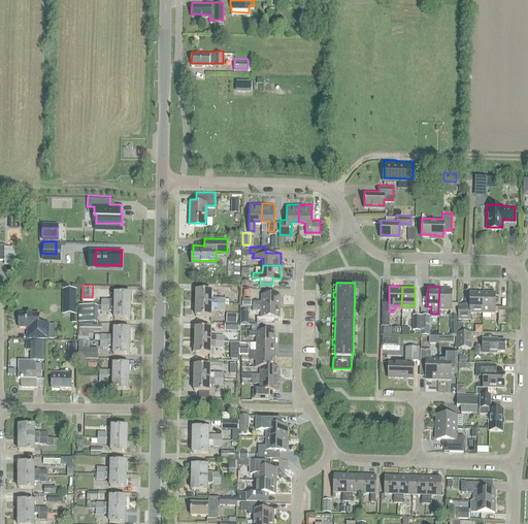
[(439,287),(438,306),(450,306),(451,287),(439,287)]
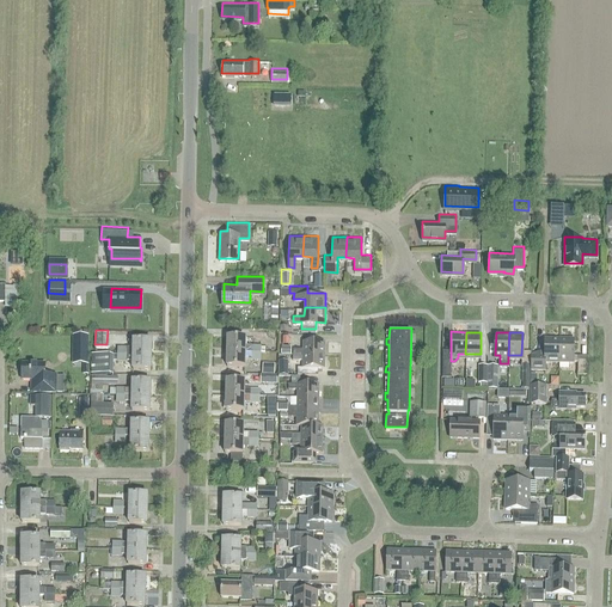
[(227,333),(227,348),(259,349),(261,342),(251,342),(251,343),(245,343),(245,333),(227,333)]
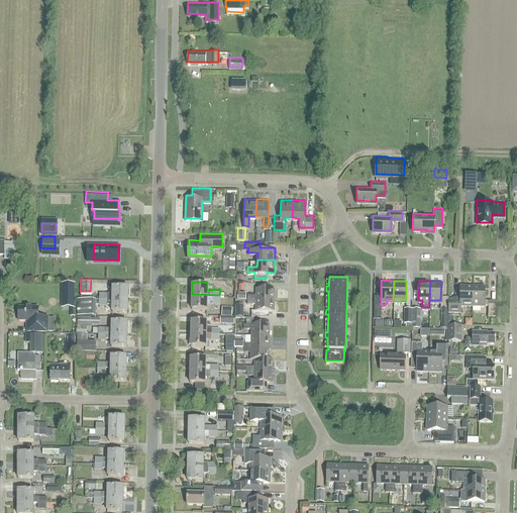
[(127,297),(127,285),(112,284),(112,290),(107,290),(107,296),(127,297)]
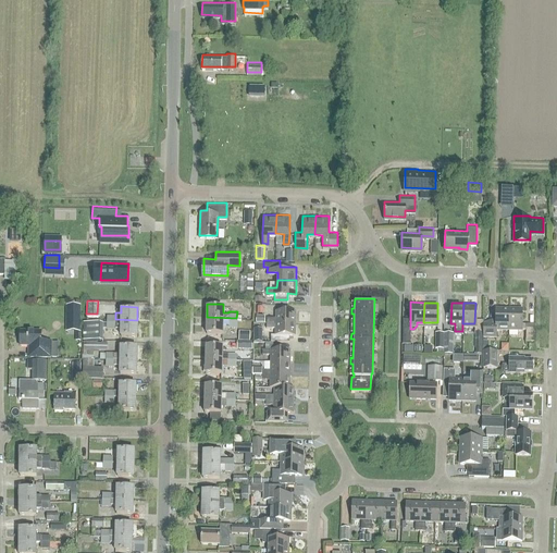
[(508,327),(509,306),(495,306),(495,320),(483,320),(482,333),(496,334),(496,326),(508,327)]
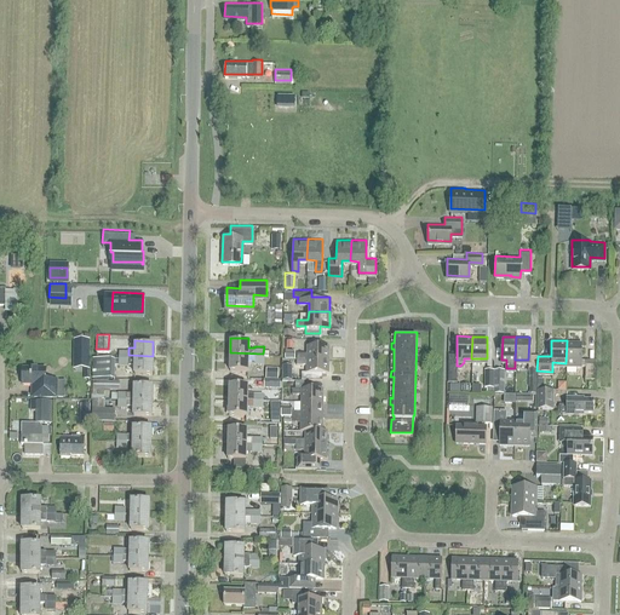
[(567,340),(566,363),(585,363),(585,377),(595,377),(595,357),(581,357),(581,340),(567,340)]
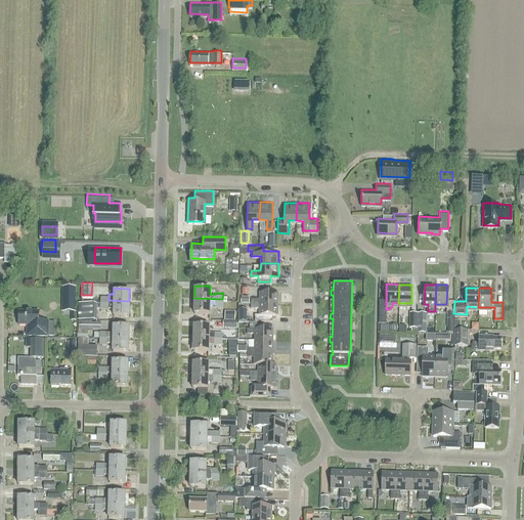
[(251,296),(250,300),(277,301),(277,290),(259,289),(259,296),(251,296)]
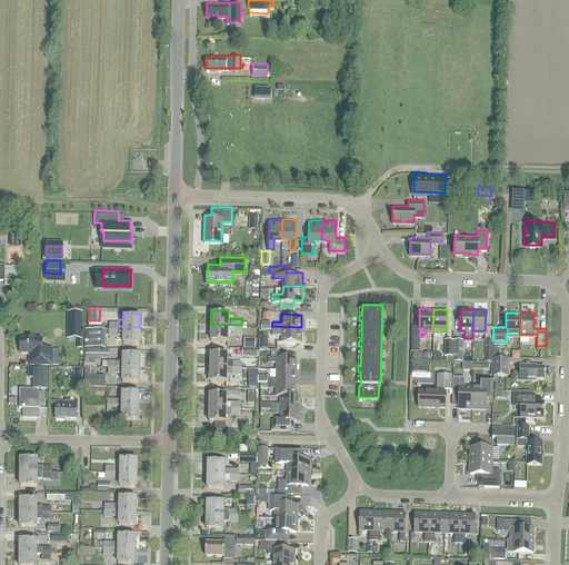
[(241,325),(211,324),(210,337),(227,338),(227,330),(241,330),(241,325)]
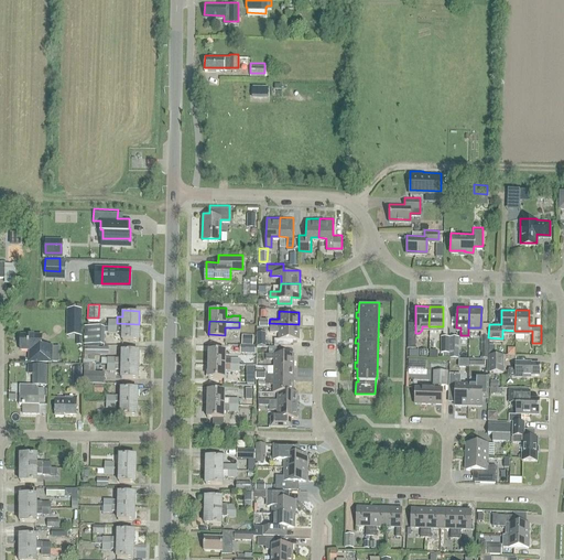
[(100,342),(100,323),(85,322),(85,341),(100,342)]
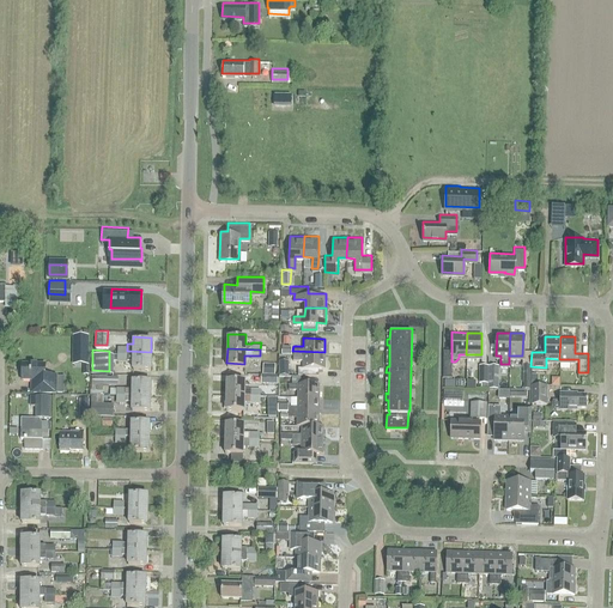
[(133,358),(133,365),(151,366),(151,352),(127,351),(127,358),(133,358)]
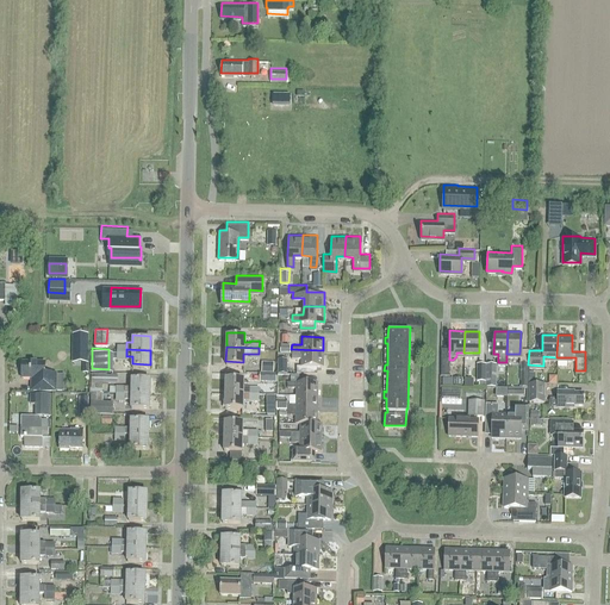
[(323,350),(291,349),(291,355),(302,355),(302,363),(297,362),(297,370),(316,370),(316,363),(323,363),(323,350)]
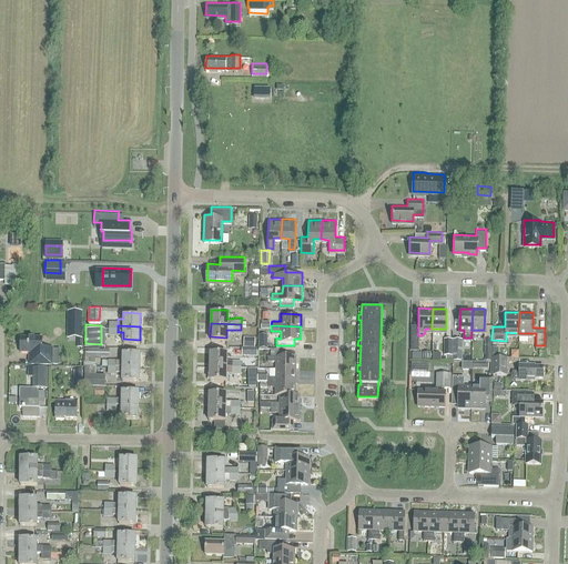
[(41,334),(20,333),(20,349),(32,350),(32,354),(30,354),(30,361),(51,362),(51,361),(59,361),(59,348),(51,348),(52,345),(41,345),(41,334)]
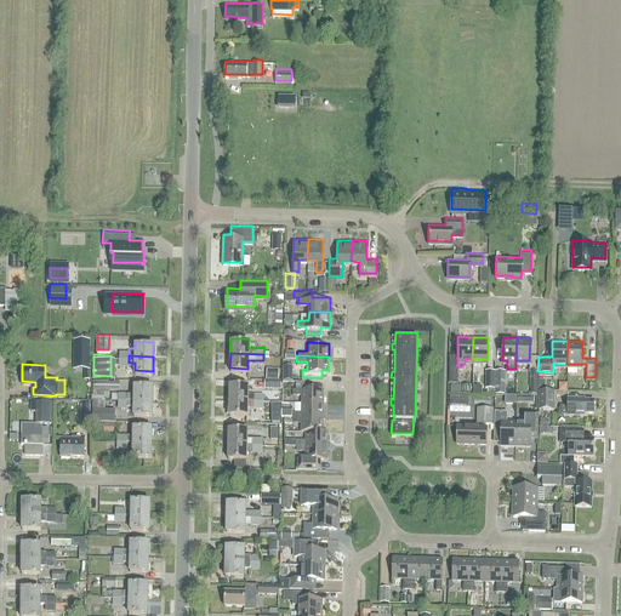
[(268,375),(278,376),(279,365),(269,365),(268,375)]
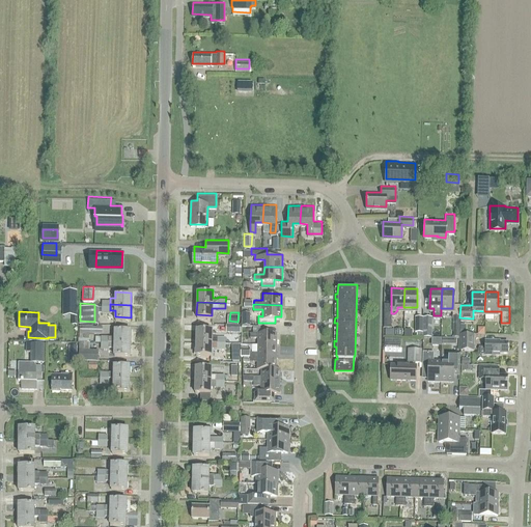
[(431,313),(422,313),(422,329),(431,330),(431,313)]
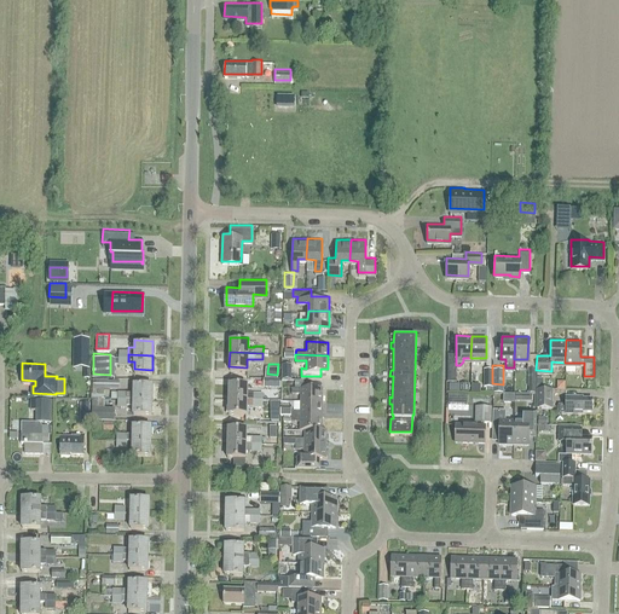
[(262,383),(281,384),(281,375),(264,374),(262,383)]
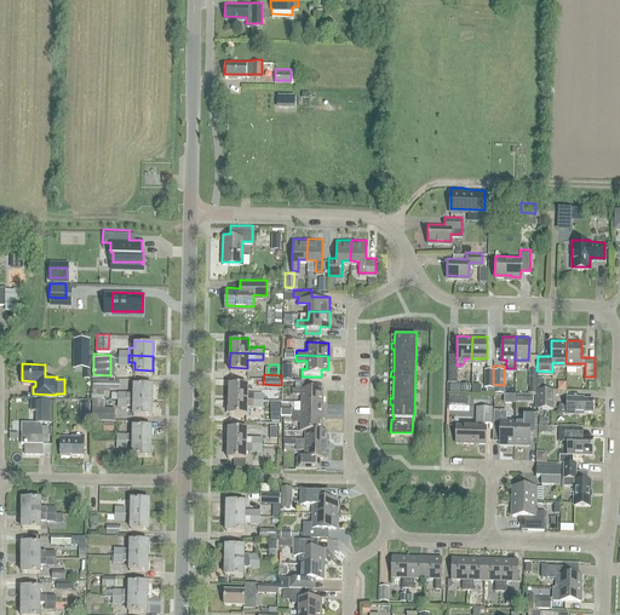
[(119,386),(119,379),(108,379),(108,377),(93,377),(93,391),(103,392),(103,386),(119,386)]
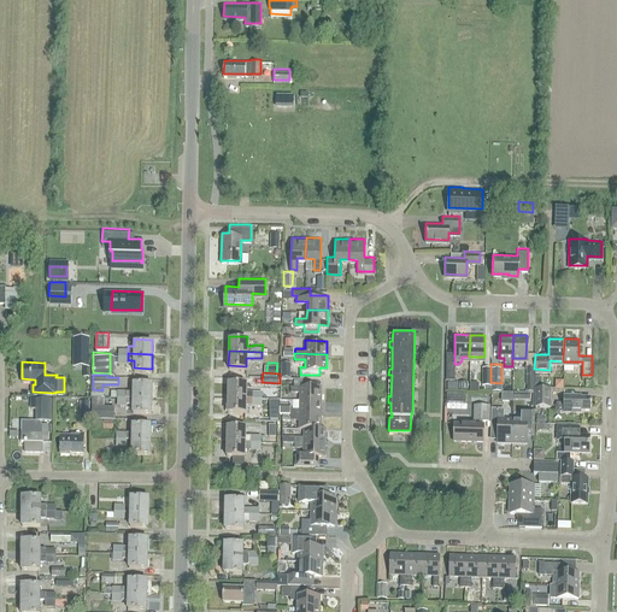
[(133,388),(127,388),(127,394),(151,395),(151,381),(133,380),(133,388)]
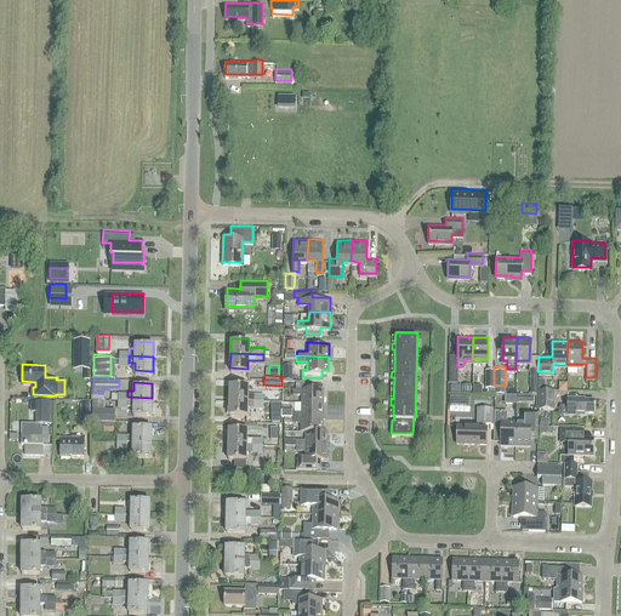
[(229,382),(229,397),(263,398),(263,392),(248,391),(248,383),(229,382)]
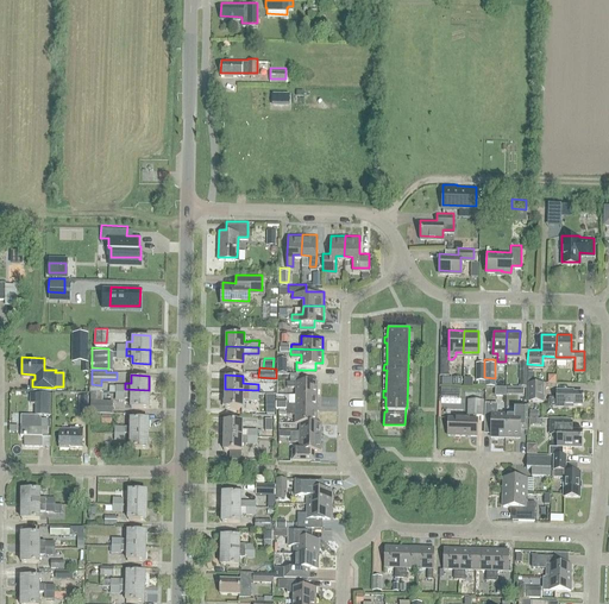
[(295,384),(295,392),(316,392),(316,378),(287,378),(287,384),(295,384)]
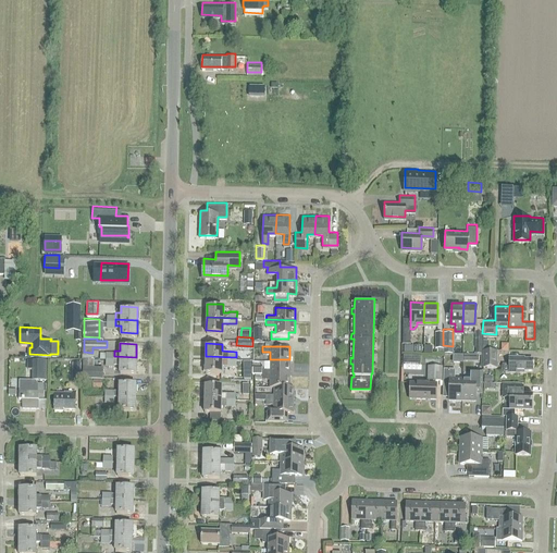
[(483,347),(482,364),(496,365),(496,348),(483,347)]
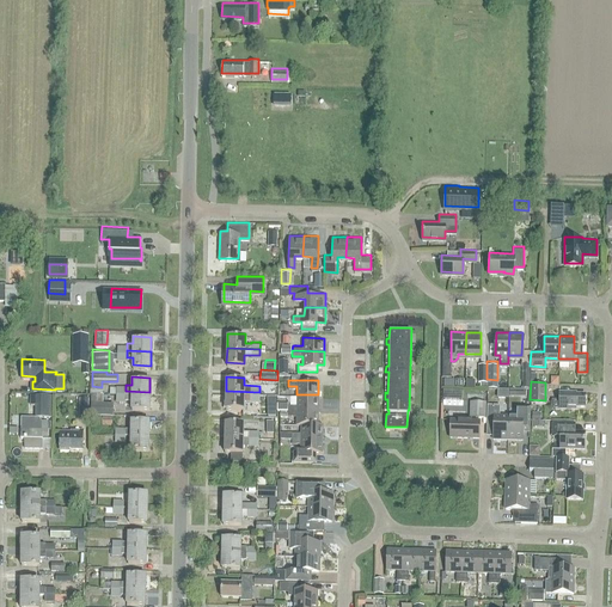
[(460,396),(461,386),(442,386),(442,396),(460,396)]
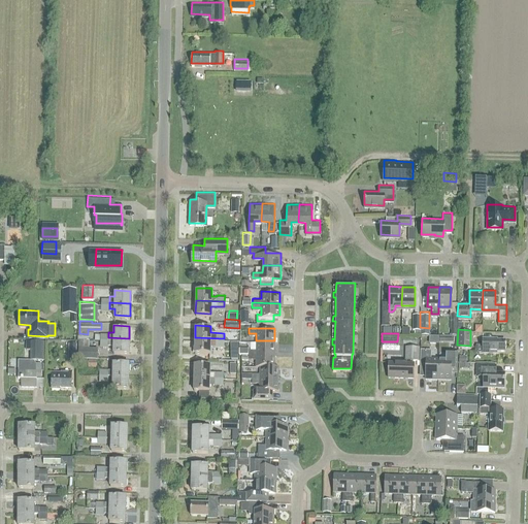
[(482,350),(496,350),(496,349),(504,349),(505,337),(497,337),(497,335),(483,335),(482,350)]
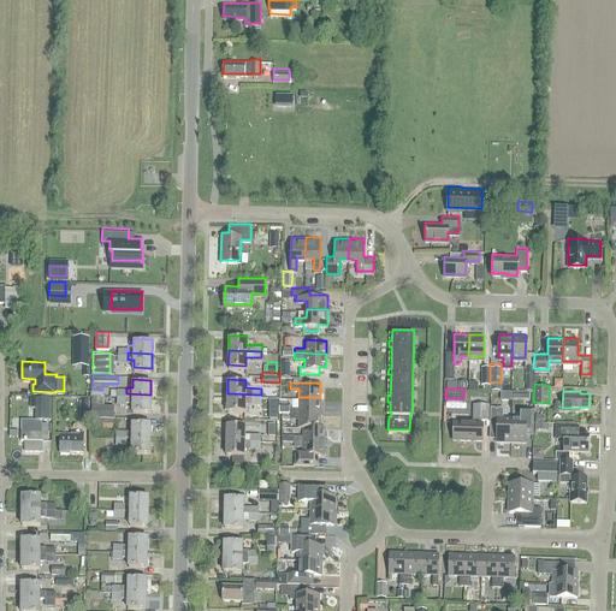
[(104,393),(102,393),(93,393),(92,393),(92,402),(104,403),(104,393)]
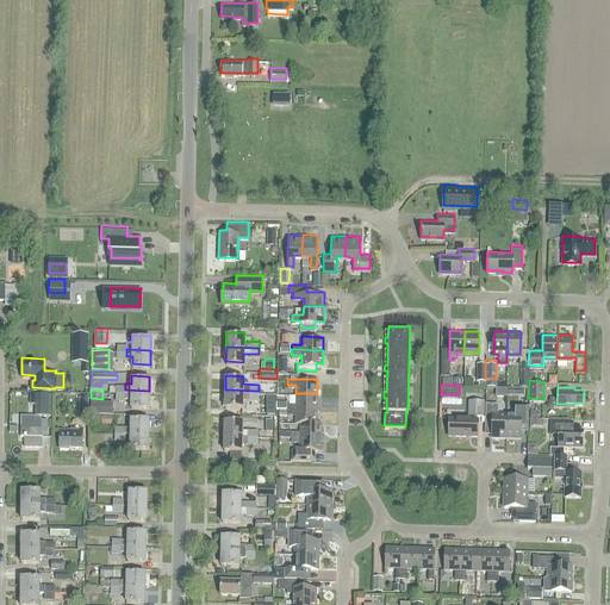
[(131,397),(131,405),(149,405),(149,391),(125,390),(125,397),(131,397)]
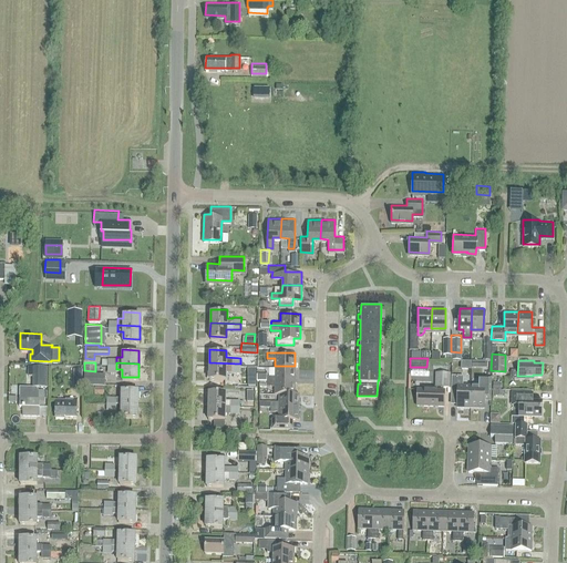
[(240,364),(209,362),(209,377),(225,377),(226,369),(239,370),(240,364)]
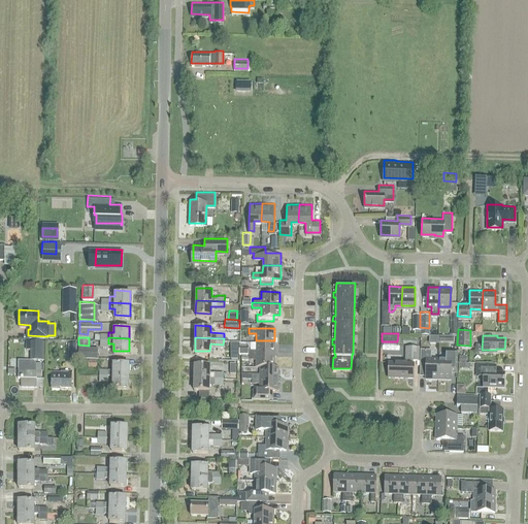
[(36,355),(38,358),(44,358),(44,339),(36,339),(36,355)]
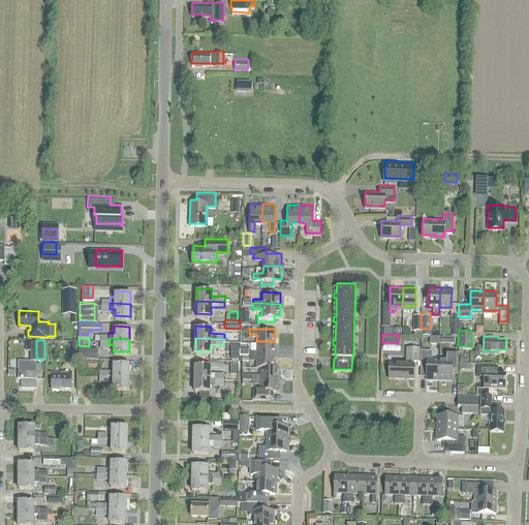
[(76,356),(76,341),(69,341),(68,356),(76,356)]
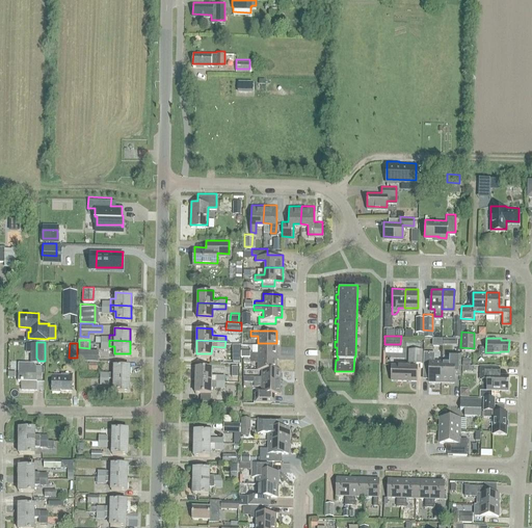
[(276,355),(276,343),(258,343),(258,350),(249,349),(249,354),(276,355)]
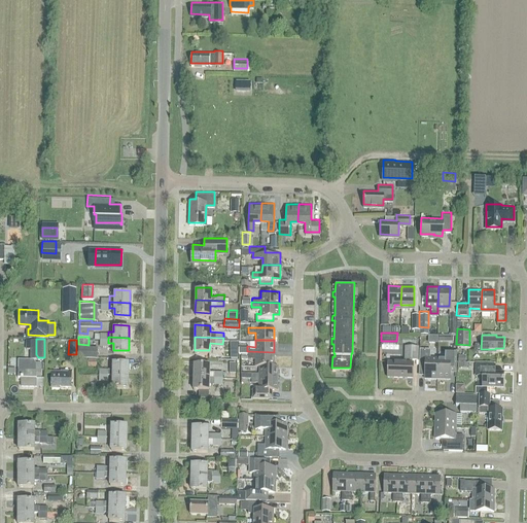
[(418,343),(410,343),(410,356),(418,356),(418,343)]
